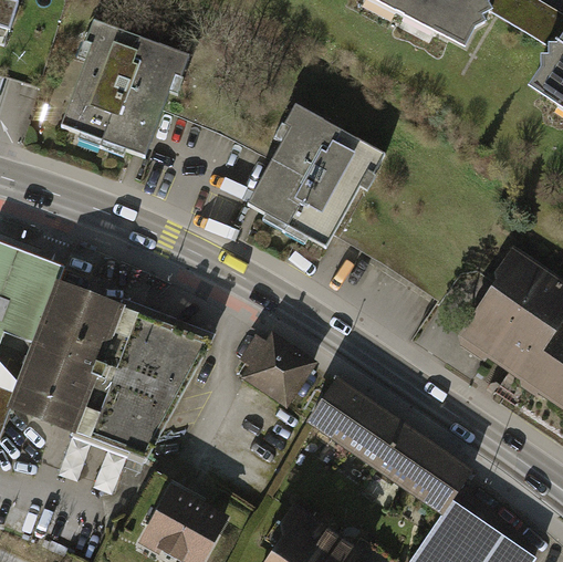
[(0,74),(2,75),(9,76),(28,83),(38,86),(64,0),(0,0),(0,74)]
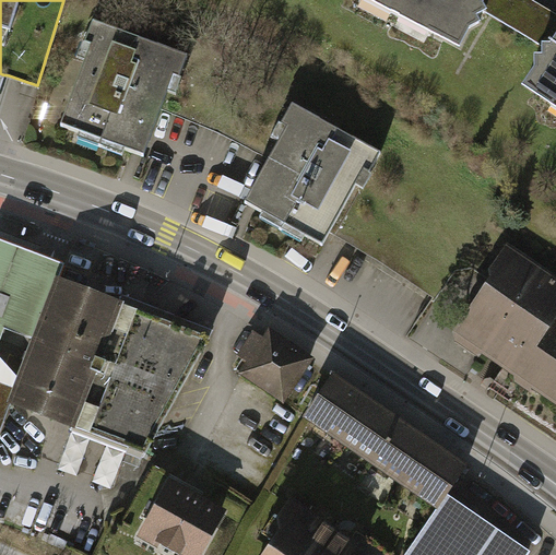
[(363,0),(462,51),(480,20),(546,58),(555,43),(555,11),(535,0),(363,0)]
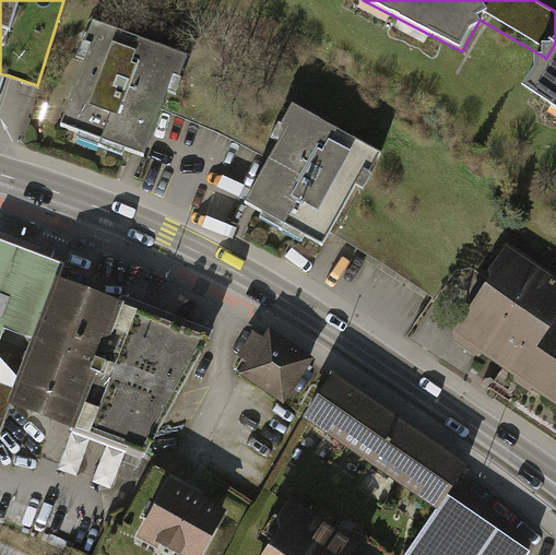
[(90,42),(60,122),(142,152),(160,104),(172,72),(178,75),(187,52),(91,18),(83,39),(90,42)]
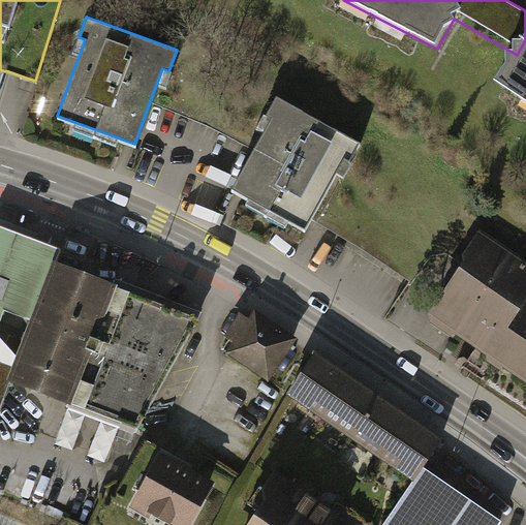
[(525,40),(517,55),(499,81),(525,98),(525,40)]
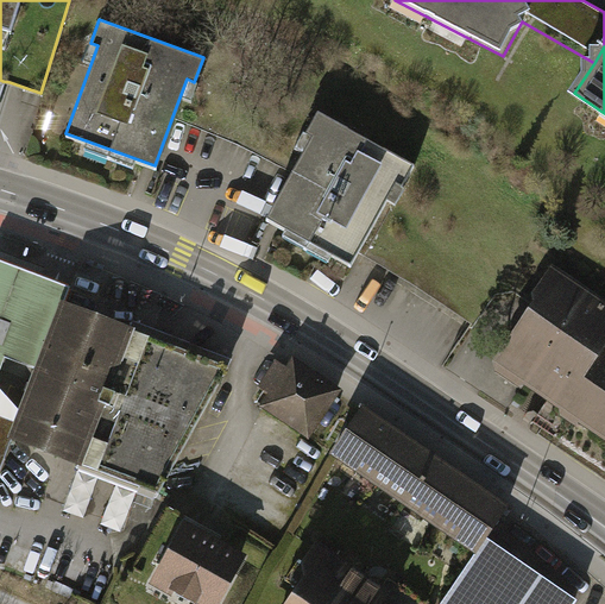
[(292,167),(310,134),(304,132),(246,102),(194,82),(187,79),(174,113),(232,137),(292,167)]
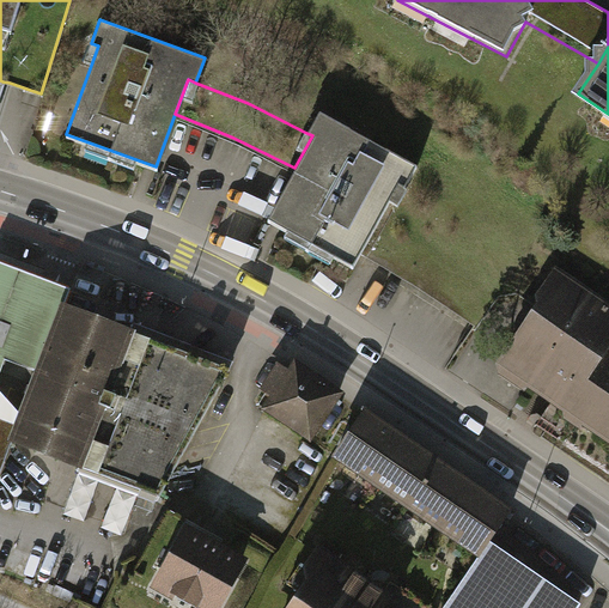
[(294,168),(267,219),(351,265),(395,182),(405,187),(416,164),(318,110),(306,133),(312,135),(294,168)]
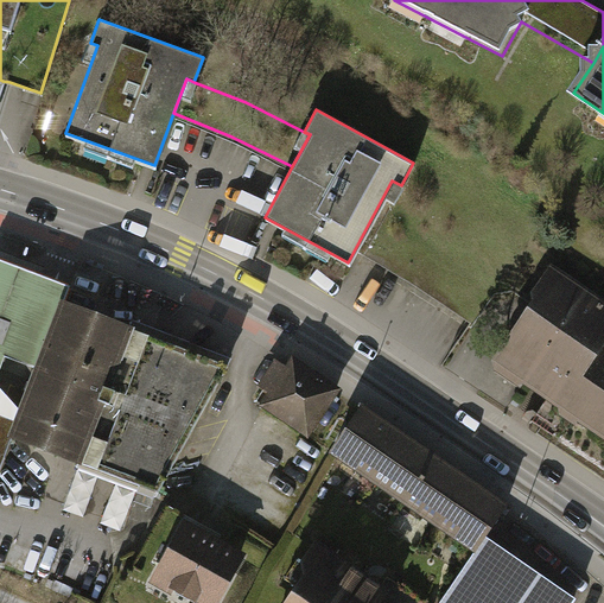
[(62,300),(68,284),(53,279),(0,258),(0,363),(4,355),(21,361),(36,367),(62,300)]
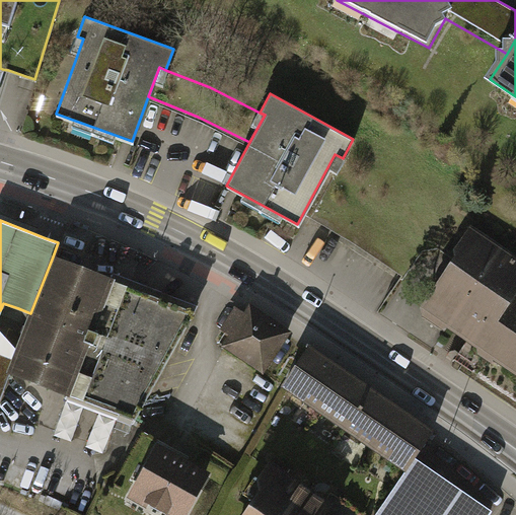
[(455,258),(422,308),(515,370),(515,295),(507,290),(515,276),(515,259),(473,230),(455,258)]
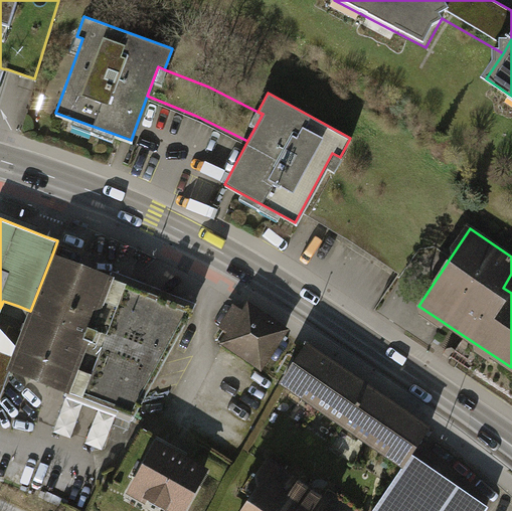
[(13,356),(8,368),(70,392),(115,278),(52,254),(30,311),(18,343),(13,356)]
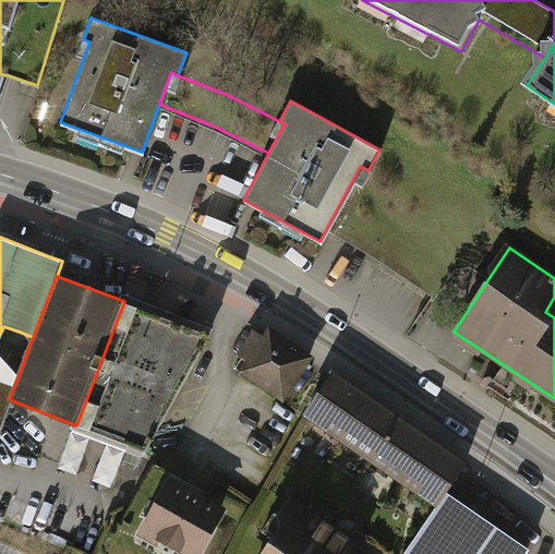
[(207,333),(124,301),(76,425),(142,450),(207,333)]
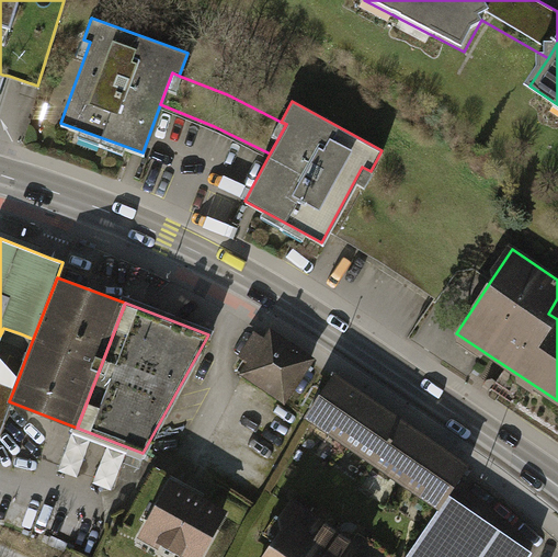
[(310,360),(270,332),(241,373),(282,400),(310,360)]
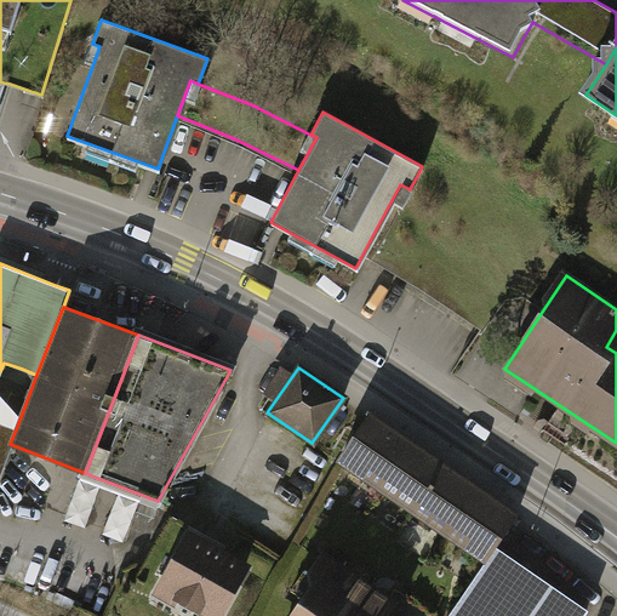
[(340,458),(376,484),(407,439),(371,415),(340,458)]
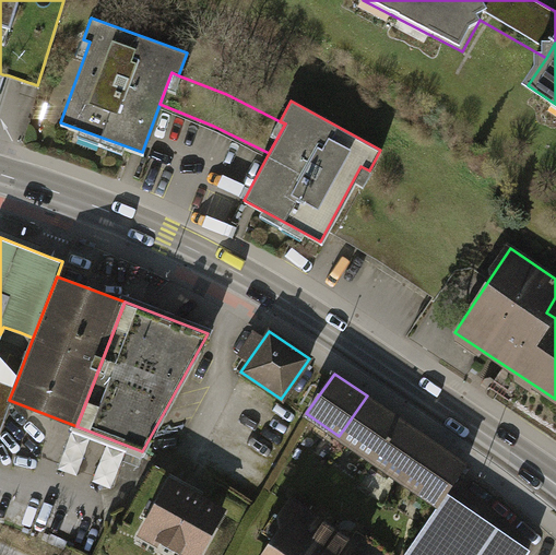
[(0,422),(9,400),(14,387),(0,380),(0,422)]
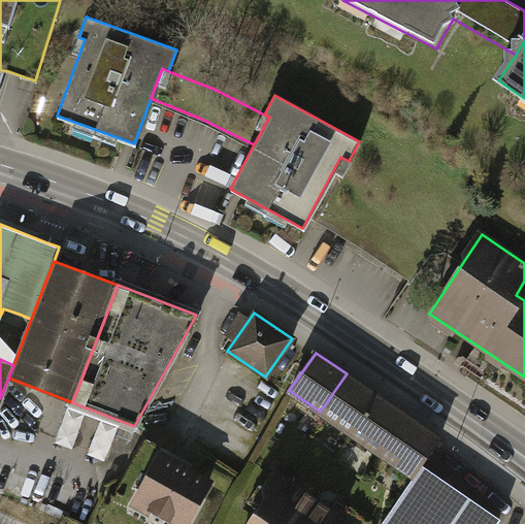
[(320,412),(351,433),(378,395),(347,373),(320,412)]
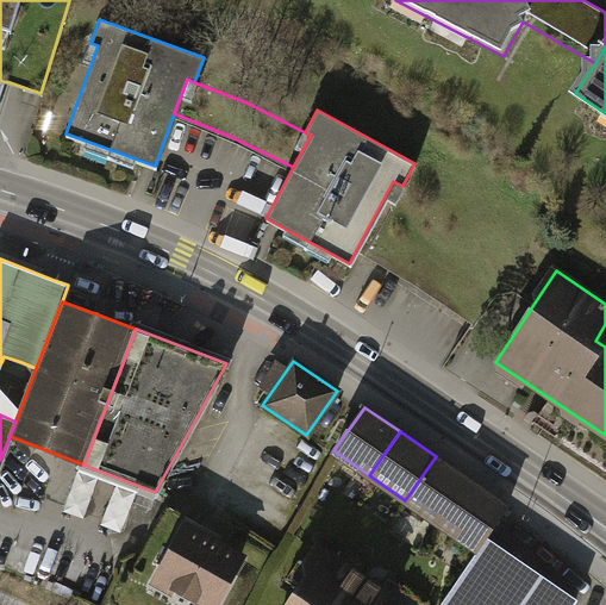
[(405,500),(441,525),(470,481),(436,456),(405,500)]
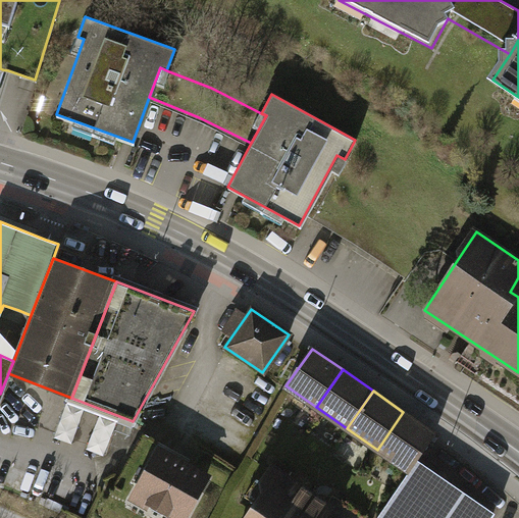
[(377,450),(407,470),(433,433),(403,412),(377,450)]
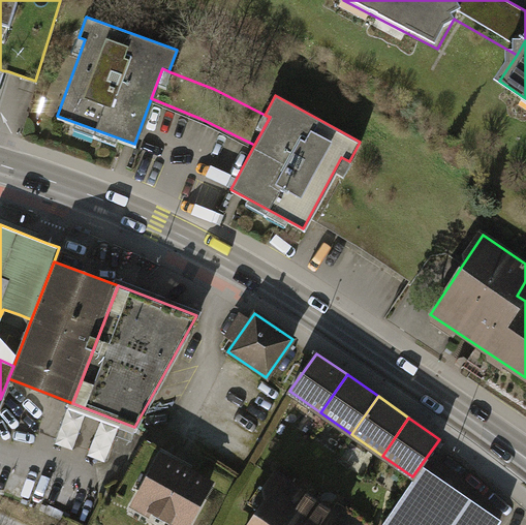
[(175,457),(142,438),(112,491),(162,519),(169,517),(172,515),(185,522),(209,481),(173,461),(175,457)]
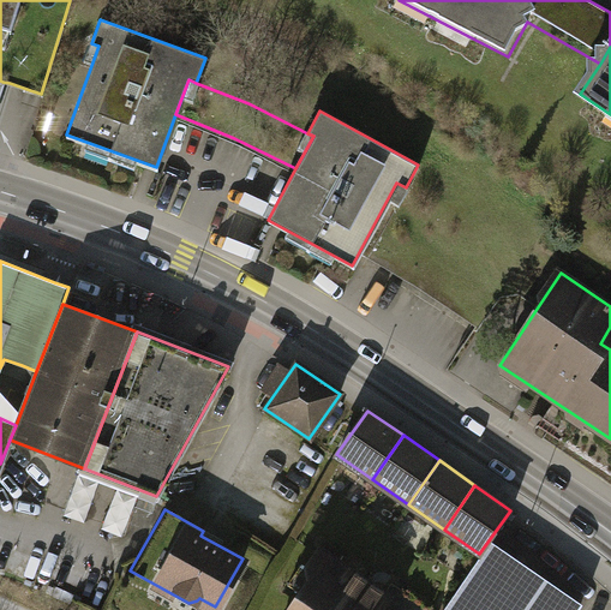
[(576,609),(580,605),(487,544),(443,609),(576,609)]
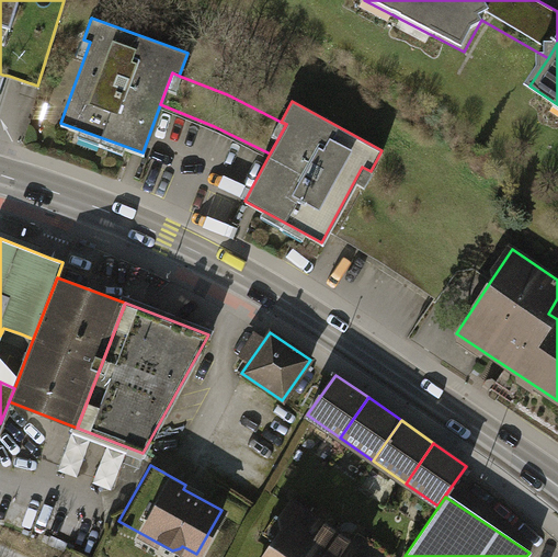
[(282,529),(261,556),(345,556),(353,547),(288,502),(279,516),(282,529)]
